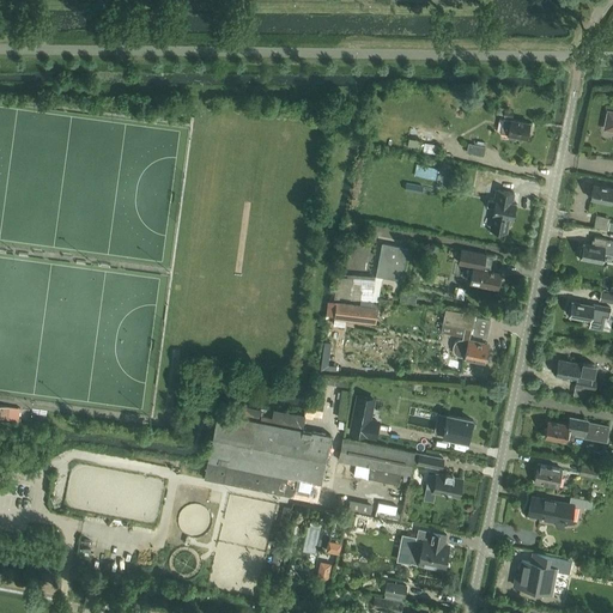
[(511,120),(514,111),(505,109),(504,115),(505,115),(502,133),(509,134),(508,138),(516,139),(516,135),(527,138),(528,137),(530,133),(529,129),(530,123),(511,120)]
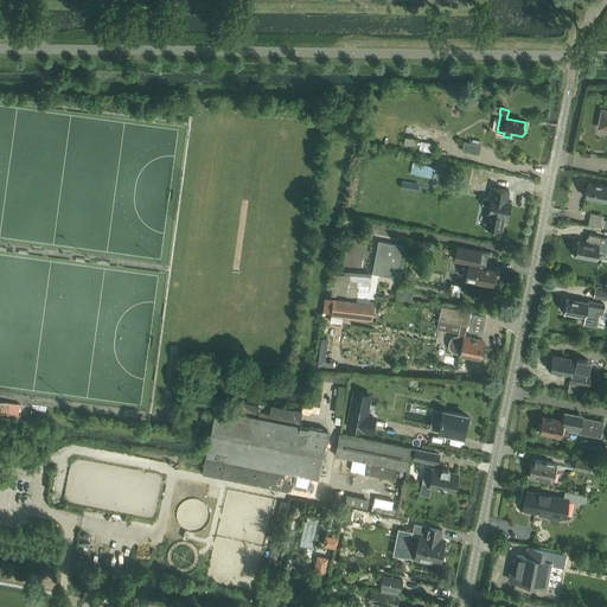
[(481,146),(465,142),(462,151),(479,154),(481,146)]
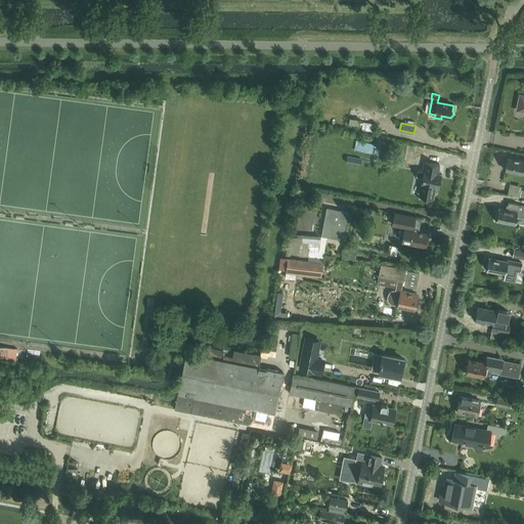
[(348,157),(347,163),(360,166),(361,160),(348,157)]
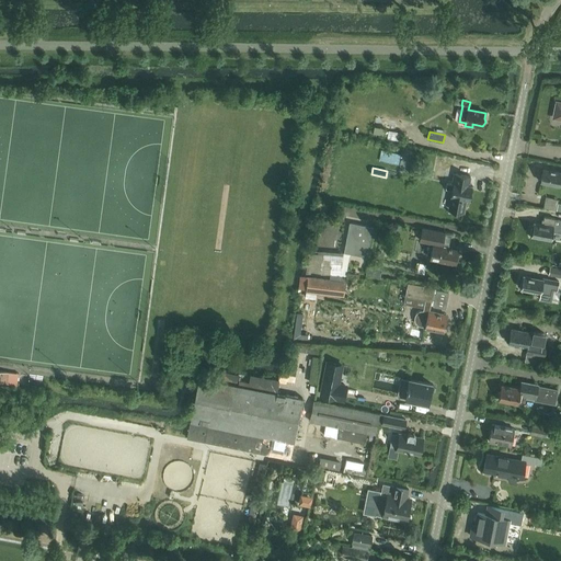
[(560,172),(544,169),(541,182),(560,186),(560,179),(560,172)]
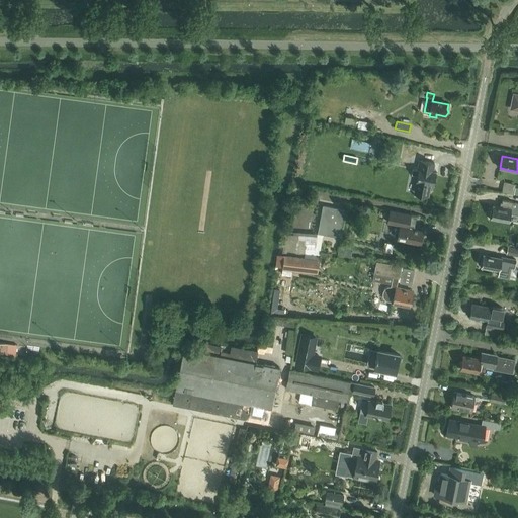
[(418,176),(417,181),(421,182),(418,195),(428,197),(430,184),(434,185),(436,172),(433,171),(434,163),(421,160),(419,170),(413,168),(412,174),(418,176)]
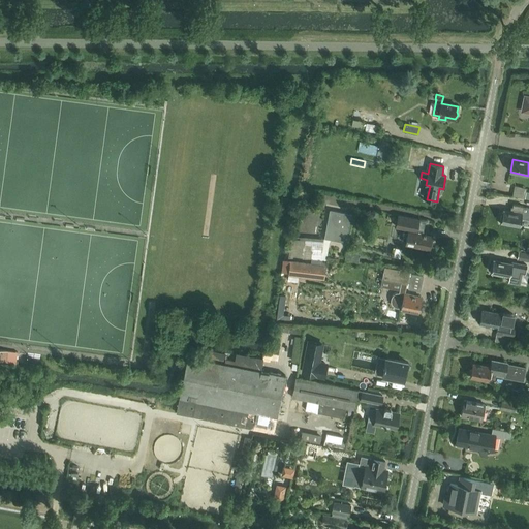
[(501,221),(520,225),(521,218),(528,219),(528,208),(523,207),(524,206),(514,204),(511,212),(503,211),(503,215),(501,215),(500,219),(502,221),(501,221)]
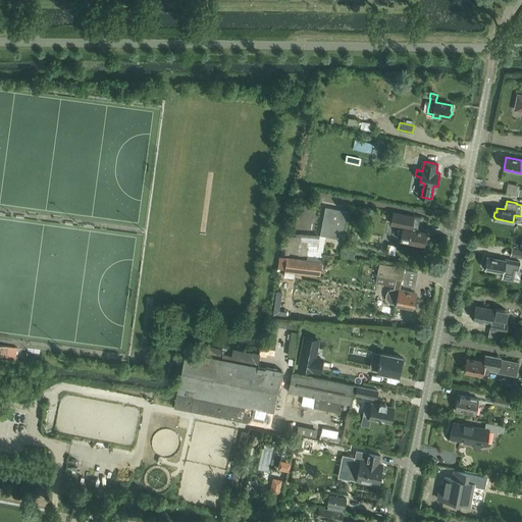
[(343,239),(348,212),(326,207),(320,235),(296,233),(296,236),(286,235),(284,249),(288,249),(286,253),(298,255),(299,256),(307,256),(318,257),(319,249),(323,250),(325,239),(326,236),(343,239)]
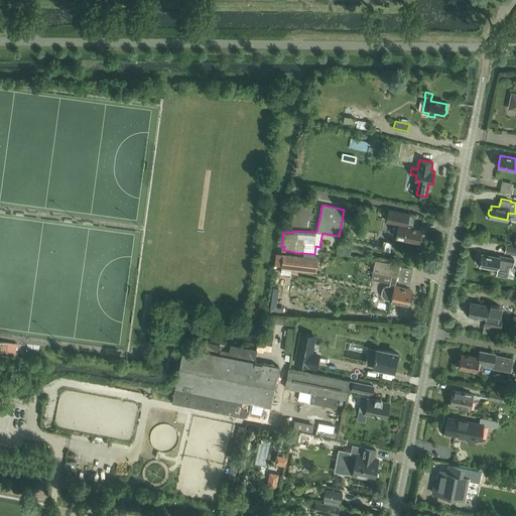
[(413,225),(407,223),(409,214),(389,210),(387,222),(399,224),(396,238),(419,242),(419,241),(421,240),(421,237),(420,235),(421,230),(412,228),(413,225)]
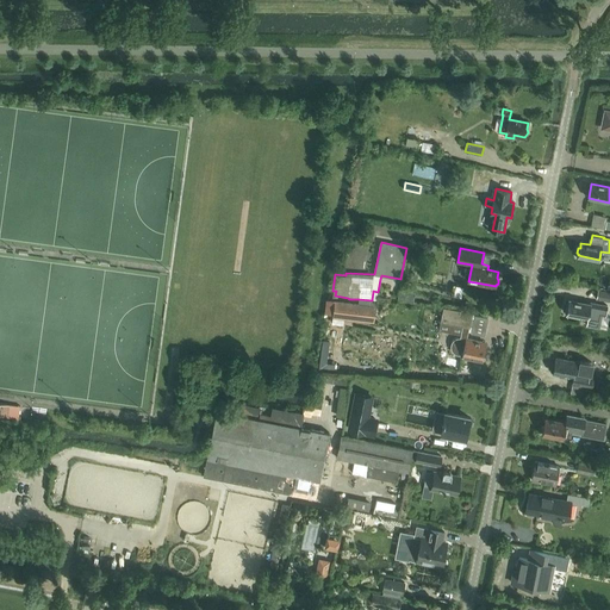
[(399,290),(398,299),(414,303),(416,292),(399,290)]
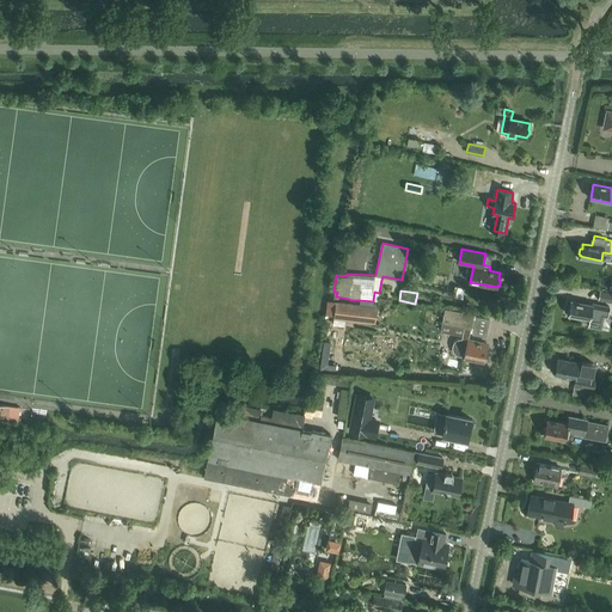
[(611,293),(600,292),(599,300),(611,303),(611,293)]
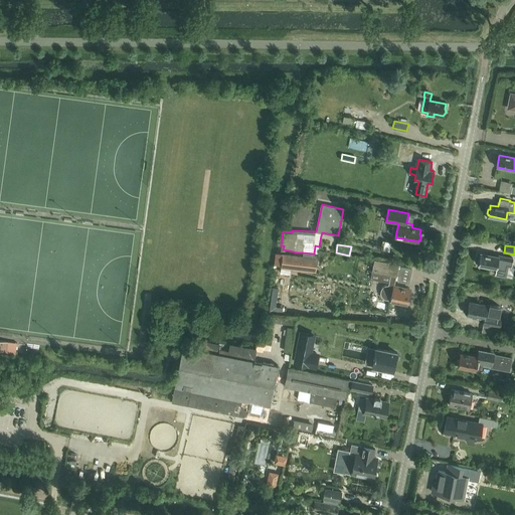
[(317,271),(318,259),(318,254),(303,253),(303,256),(284,253),(277,252),(275,266),(317,271)]
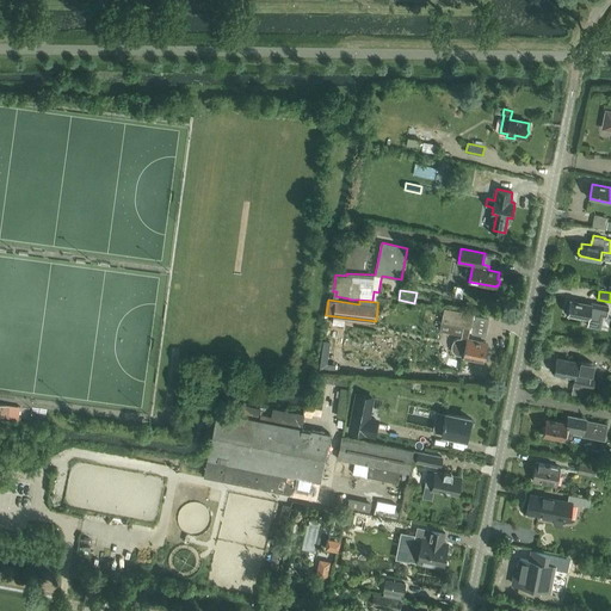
[(600,328),(603,316),(606,316),(609,307),(598,304),(598,306),(571,301),(569,306),(568,307),(567,310),(568,313),(568,314),(572,315),(572,320),(578,321),(579,316),(588,318),(587,326),(600,328)]
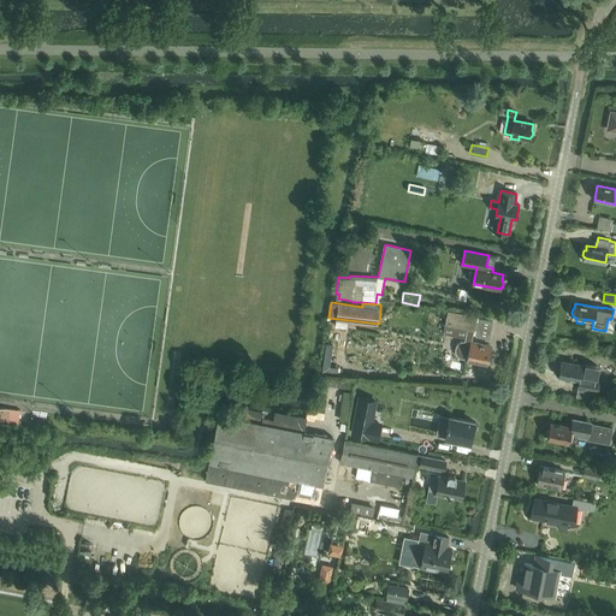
[(449,311),(444,333),(466,337),(466,341),(462,342),(458,343),(456,347),(456,350),(456,354),(458,356),(462,359),(487,363),(491,347),(472,343),(474,331),(474,329),(478,329),(478,332),(477,336),(490,338),(493,320),(480,318),(479,321),(477,321),(477,317),(449,311)]
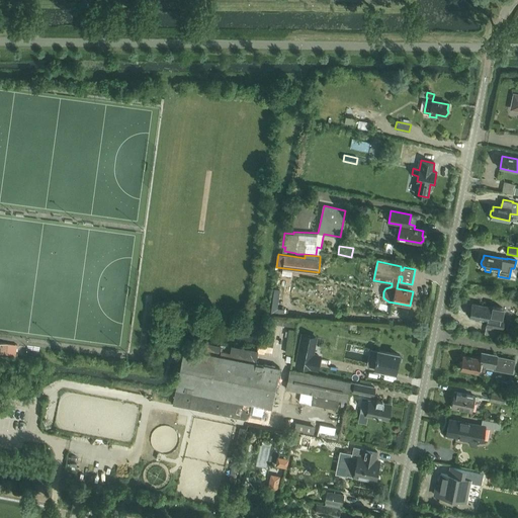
[(274,289),(270,314),(283,316),(284,310),(277,309),(279,289),(274,289)]
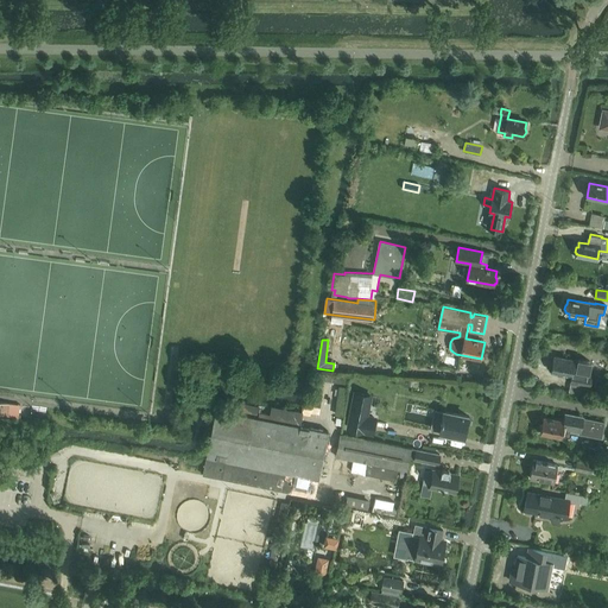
[(575,360),(555,356),(551,371),(572,375),(570,382),(589,387),(593,374),(589,373),(591,362),(577,359),(576,371),(572,371),(575,360)]
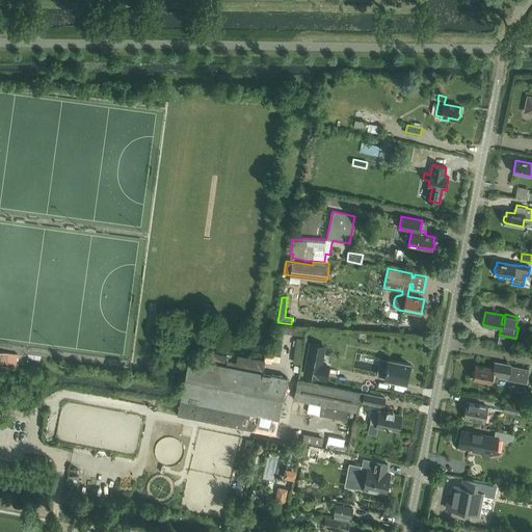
[(277,333),(306,336),(307,329),(278,325),(277,333)]
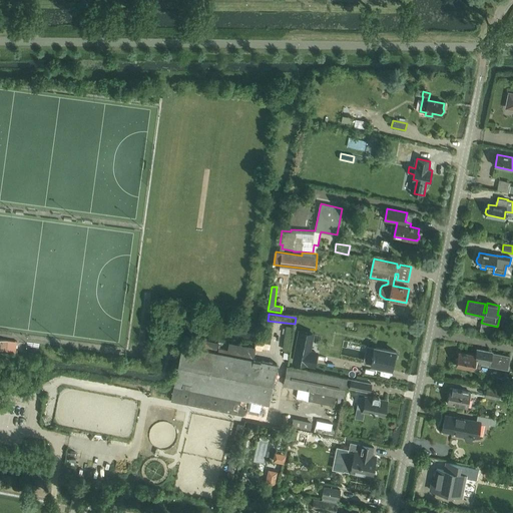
[(229,342),(228,347),(227,350),(220,348),(221,344),(204,340),(202,349),(250,359),(253,360),(255,349),(262,350),(263,348),(270,349),(274,325),(267,324),(264,343),(255,342),(254,348),(229,342)]
